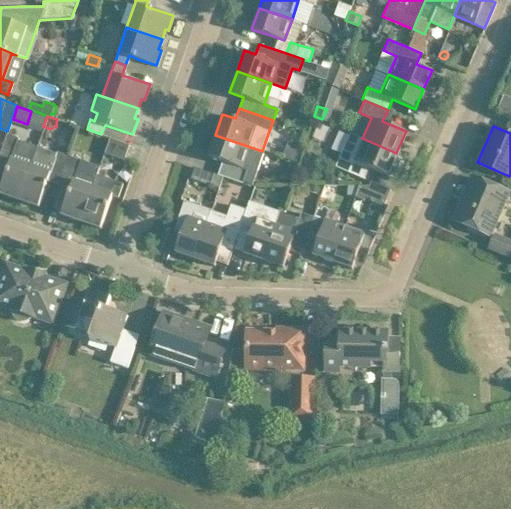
[(37,146),(18,139),(18,137),(6,133),(0,150),(0,163),(7,166),(0,186),(0,191),(18,199),(37,146)]
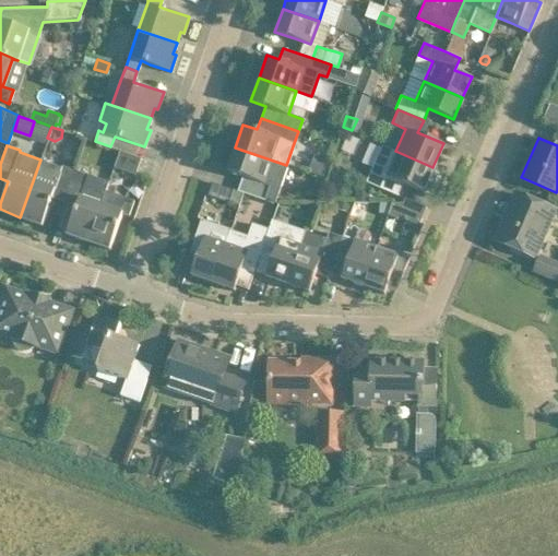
[(367,180),(379,186),(399,194),(400,193),(393,191),(398,179),(423,190),(432,167),(395,151),(381,145),(372,167),(367,180)]
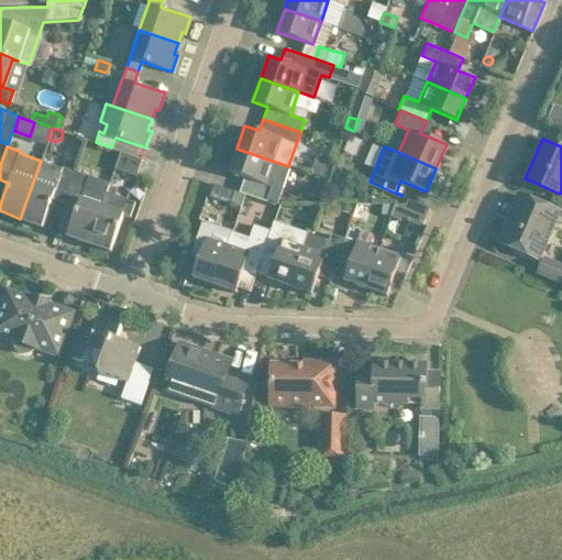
[(276,202),(281,189),(288,166),(237,149),(228,172),(244,176),(239,191),(266,201),(266,199),(276,202)]
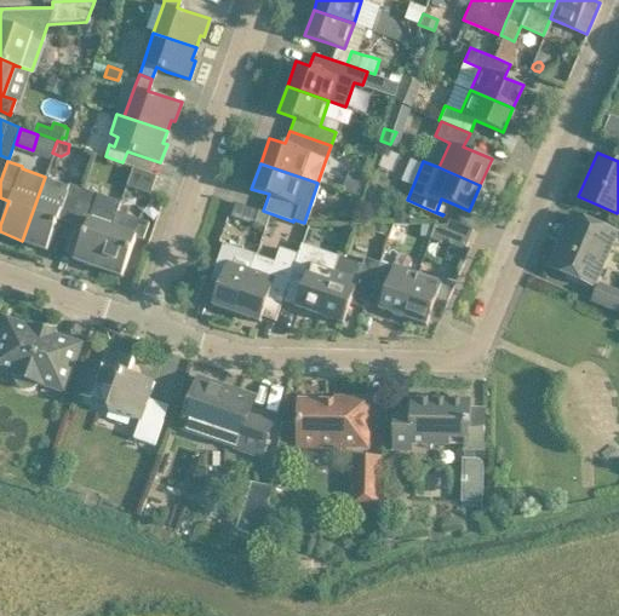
[(156,174),(132,166),(126,184),(149,193),(156,174)]
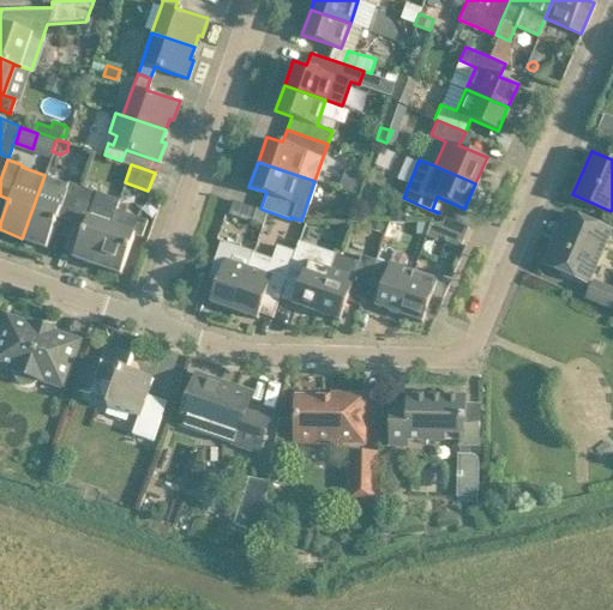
[(44,175),(22,239),(46,246),(56,216),(70,221),(82,186),(67,180),(67,182),(44,175)]
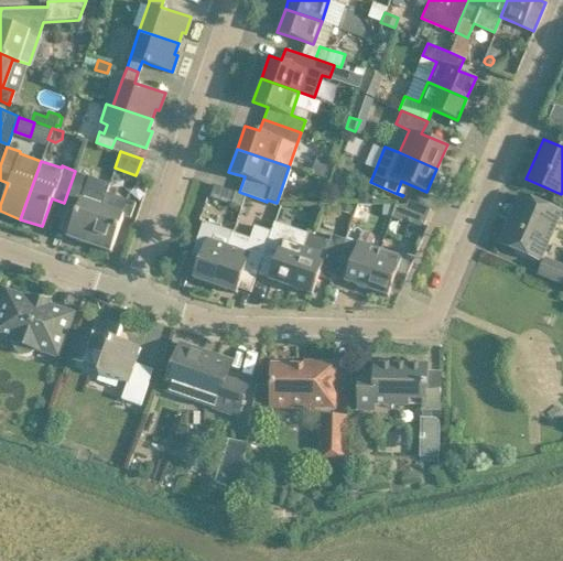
[(88,175),(75,171),(64,203),(76,207),(66,235),(88,243),(106,193),(105,192),(108,182),(88,175)]
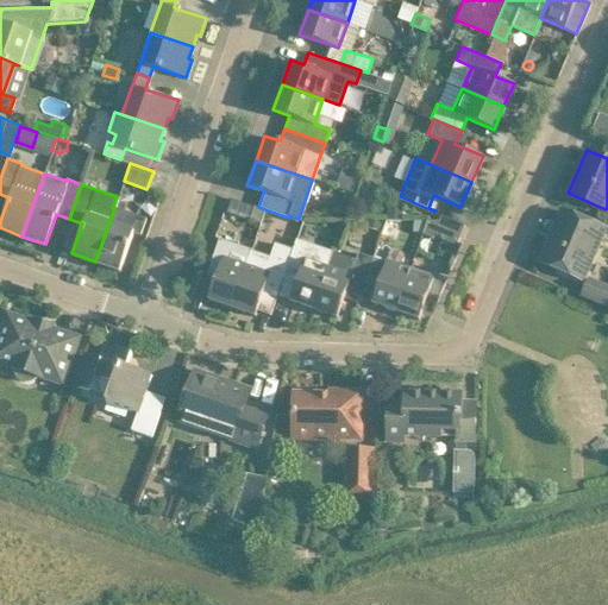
[(401,218),(401,203),(387,203),(387,218),(401,218)]
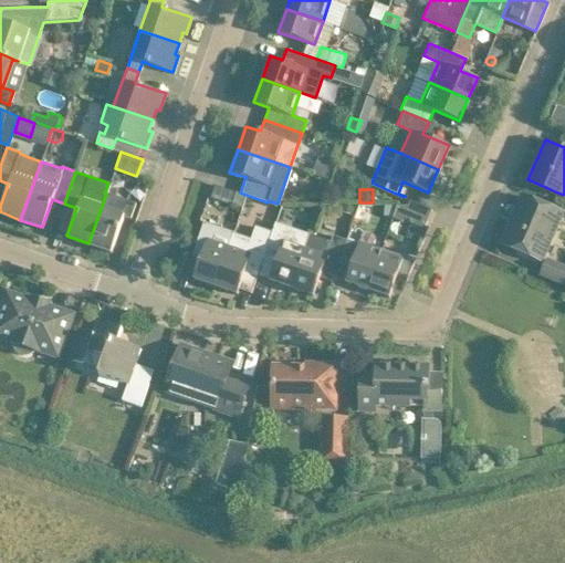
[(241,207),(246,195),(236,191),(231,204),(241,207)]
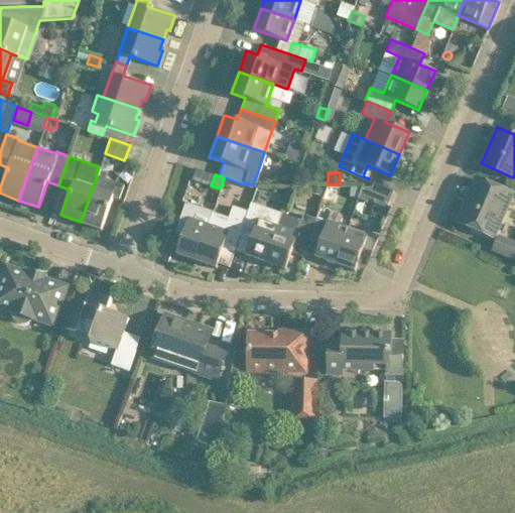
[(122,184),(97,176),(81,222),(101,229),(112,196),(118,198),(122,184)]
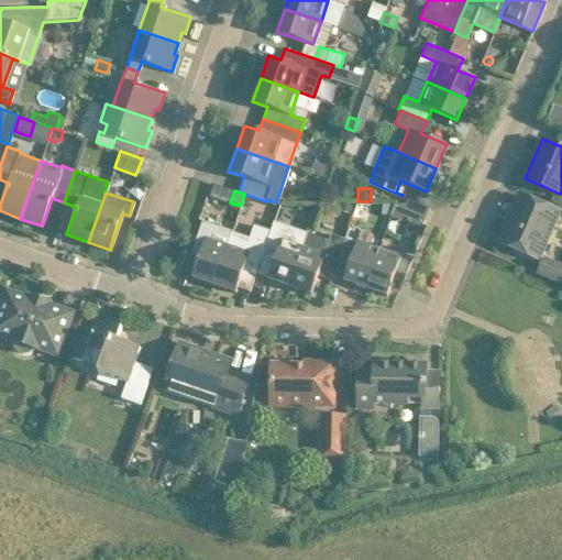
[(538,257),(558,210),(518,194),(518,195),(520,196),(508,223),(506,222),(498,241),(513,248),(515,252),(522,255),(527,253),(538,257)]
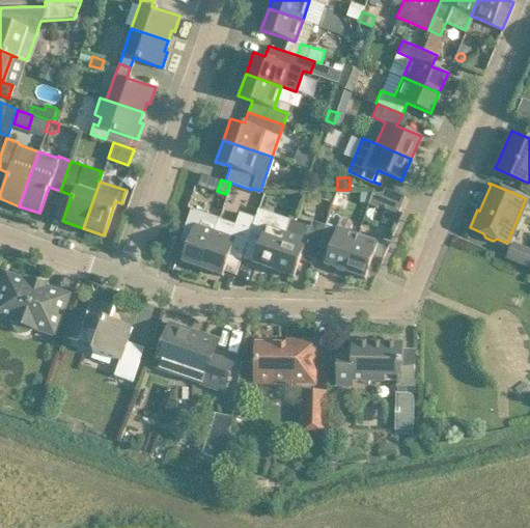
[(367,203),(378,206),(379,202),(398,211),(405,195),(384,187),(382,192),(371,192),(367,203)]
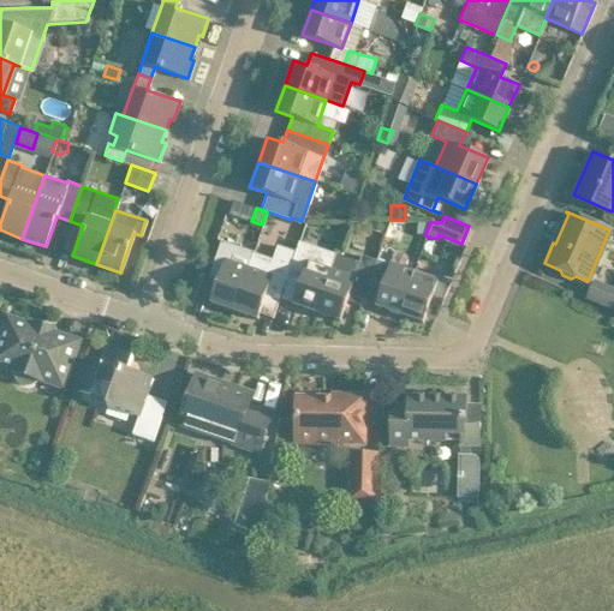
[(233,310),(254,251),(220,240),(208,276),(218,280),(209,301),(233,310)]
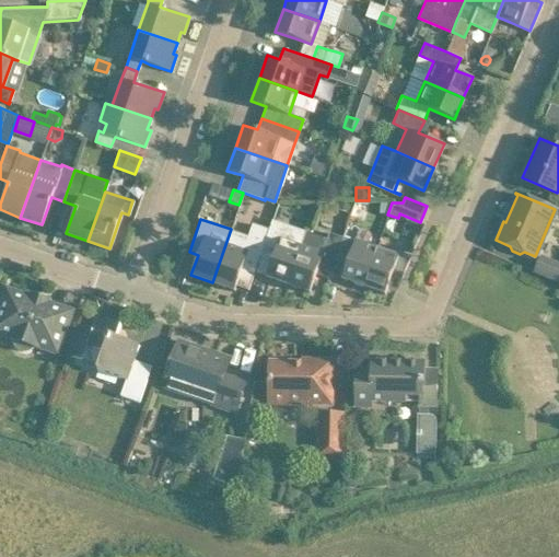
[(288,283),(306,231),(272,219),(269,228),(254,273),(288,283)]
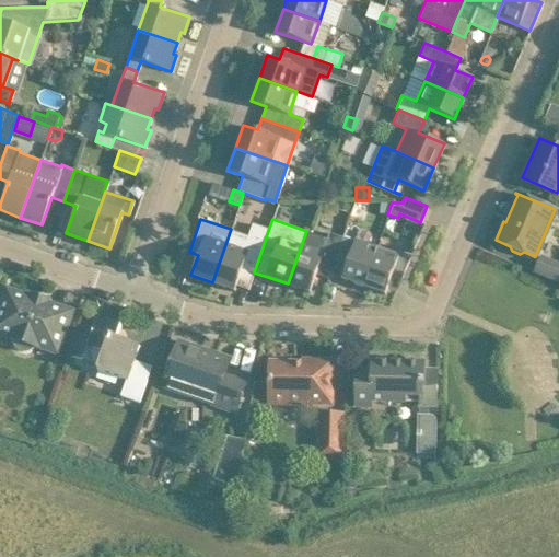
[(231,229),(212,282),(234,290),(235,285),(247,289),(254,271),(254,273),(269,228),(252,222),(247,234),(231,229)]
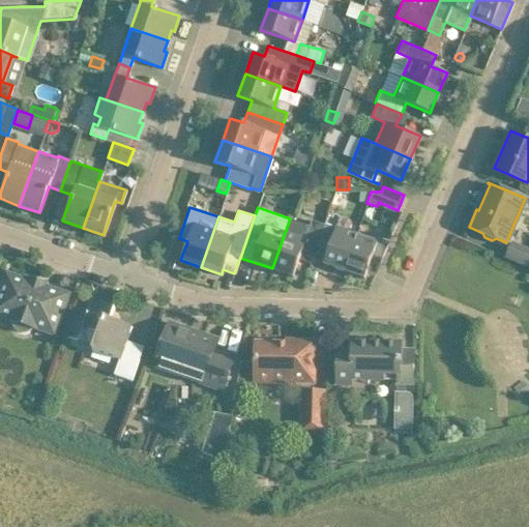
[(310,225),(290,218),(272,268),(292,275),(298,258),(310,262),(314,251),(320,235),(307,232),(310,225)]
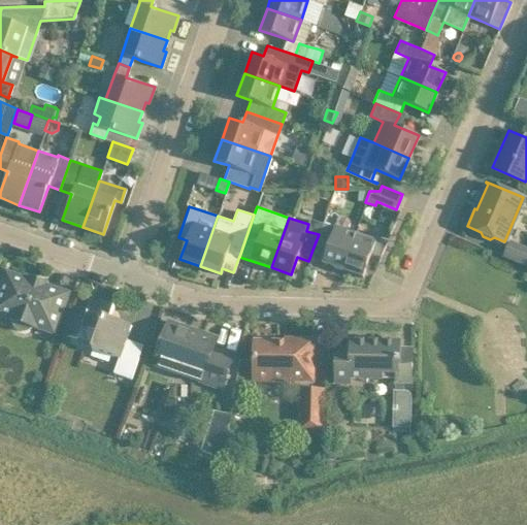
[(319,233),(319,234),(313,250),(325,254),(322,262),(342,269),(355,232),(335,225),(334,227),(323,223),(319,233)]
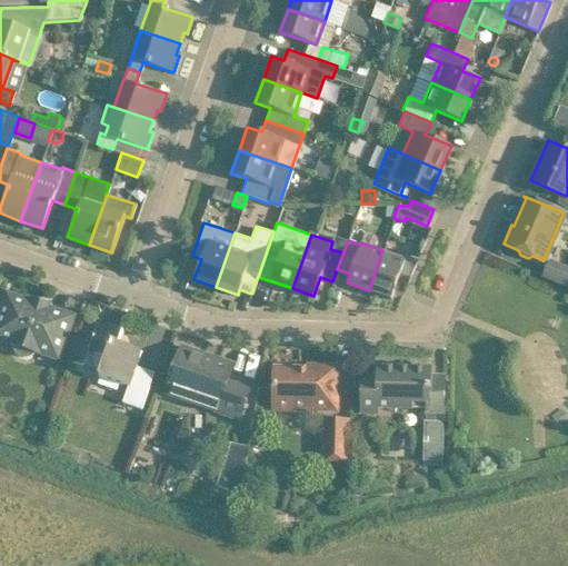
[(390,298),(394,288),(397,279),(407,283),(415,261),(382,250),(369,290),(390,298)]
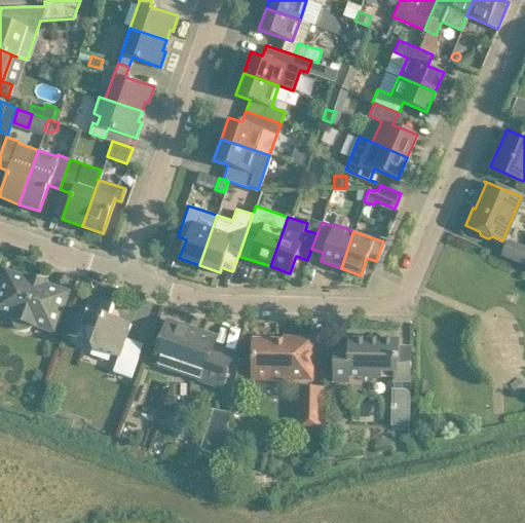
[(500,254),(524,265),(524,264),(524,246),(507,237),(500,254)]
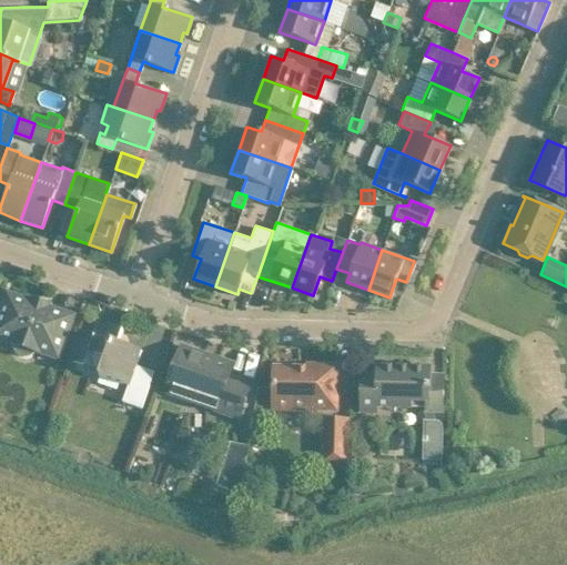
[(7,293),(0,311),(0,334),(13,340),(12,344),(13,347),(14,351),(17,353),(20,355),(23,355),(27,355),(29,354),(32,351),(33,350),(34,347),(57,355),(70,315),(46,306),(47,303),(32,298),(31,302),(7,293)]
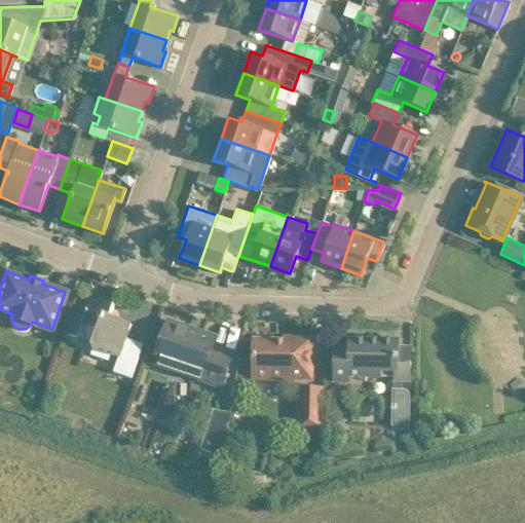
[(63,332),(76,337),(77,336),(92,341),(90,347),(118,357),(113,371),(130,377),(136,363),(142,343),(126,338),(130,324),(117,319),(118,314),(117,310),(111,309),(113,304),(89,296),(85,307),(72,303),(63,332)]
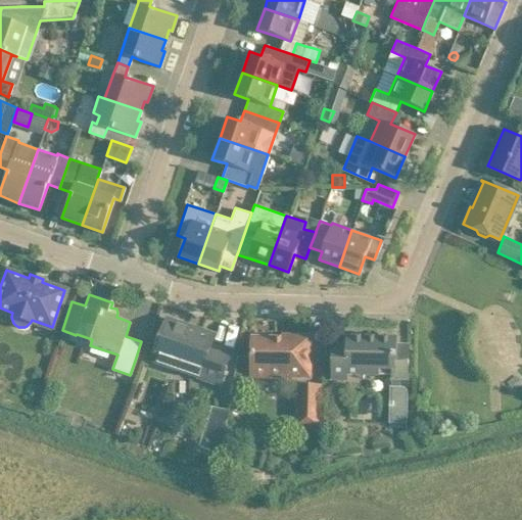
[(228,338),(229,314),(218,314),(217,338),(228,338)]
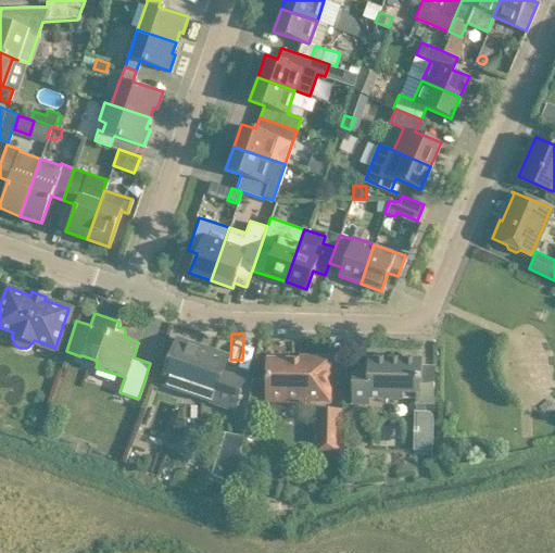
[(201,346),(177,337),(171,357),(162,382),(179,389),(211,400),(210,402),(232,410),(237,396),(244,375),(223,367),(225,360),(202,352),(203,350),(203,349),(203,348),(202,347),(201,346)]
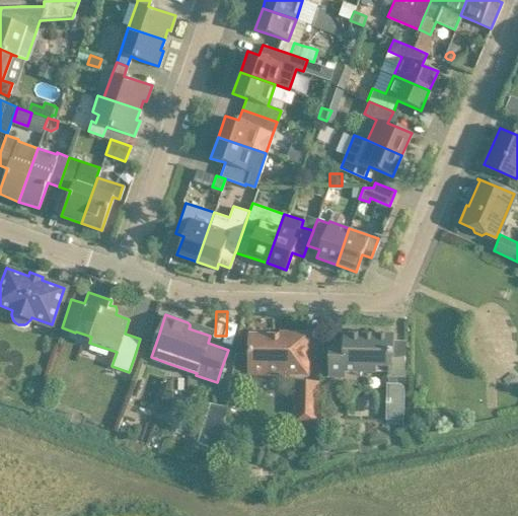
[(306,373),(306,353),(307,333),(280,332),(280,335),(249,335),(249,355),(248,372),(306,373)]
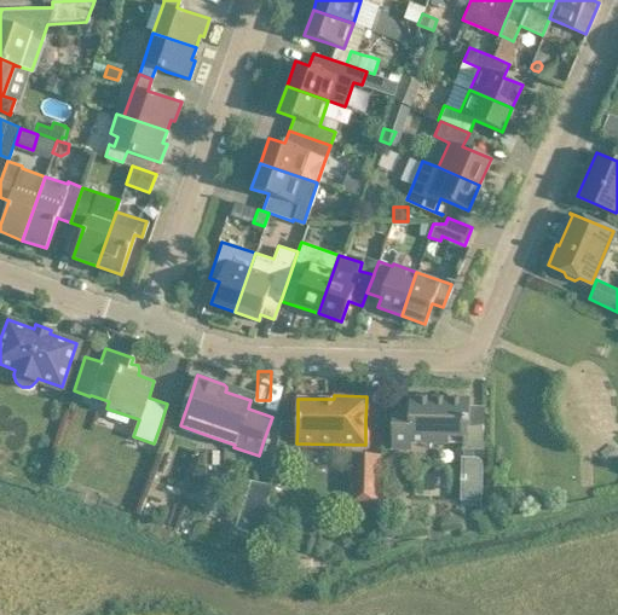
[(392,405),(392,429),(392,447),(410,447),(410,441),(462,442),(462,448),(462,456),(461,456),(460,499),(479,500),(479,505),(480,505),(480,464),(481,460),(480,458),(477,457),(474,457),(474,448),(479,448),(481,447),(483,407),(468,407),(468,405),(468,399),(409,398),(409,406),(392,405)]
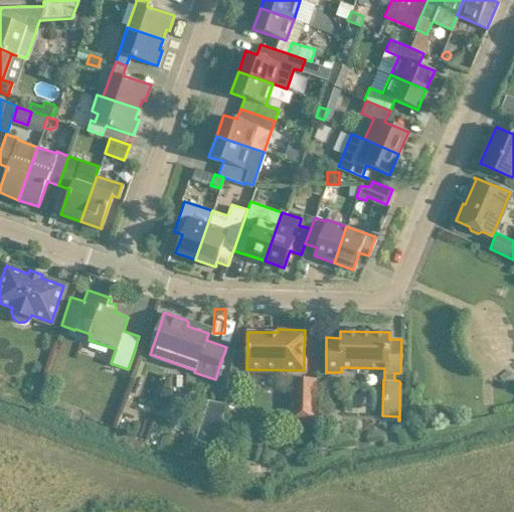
[(293,379),(292,419),(314,419),(315,407),(315,379),(293,379)]
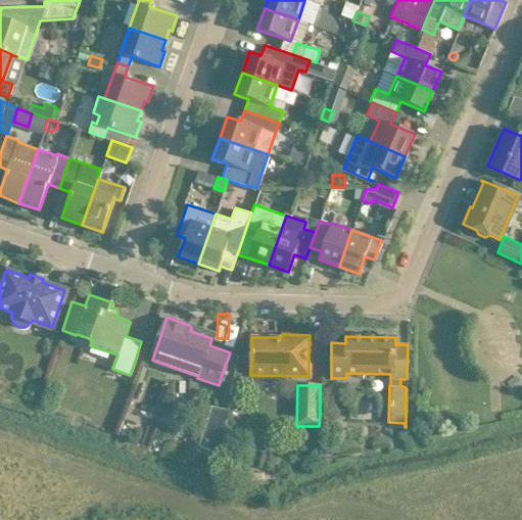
[(341,415),(320,414),(319,426),(319,428),(341,429),(341,415)]
